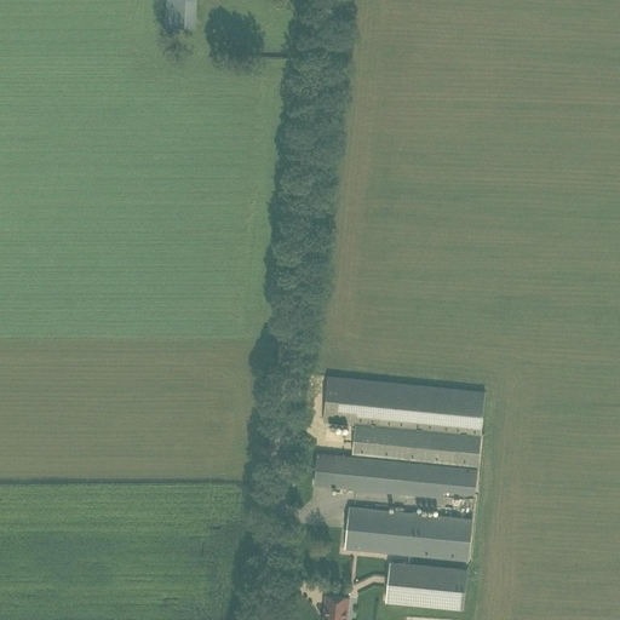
[(196,34),(196,0),(166,0),(166,27),(177,27),(177,34),(196,34)]
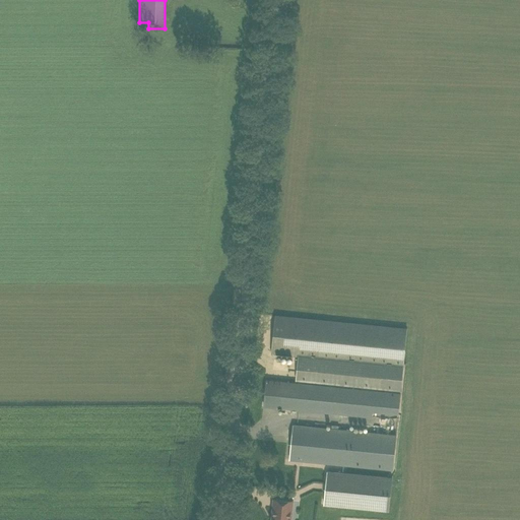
[(401,391),(407,329),(275,316),(271,353),(299,355),(296,380),(401,391)]
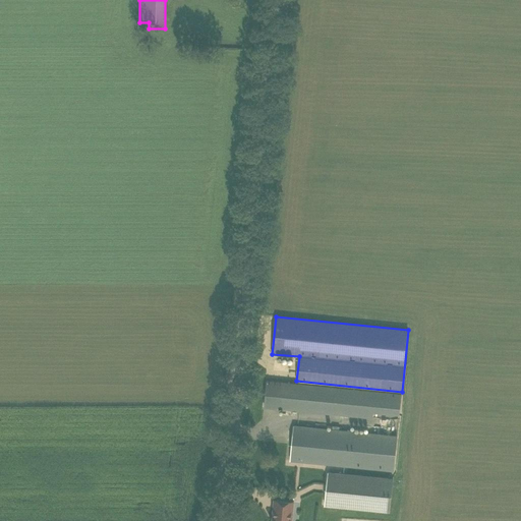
[(399,414),(401,394),(267,381),(265,407),(373,418),(373,412),(399,414)]
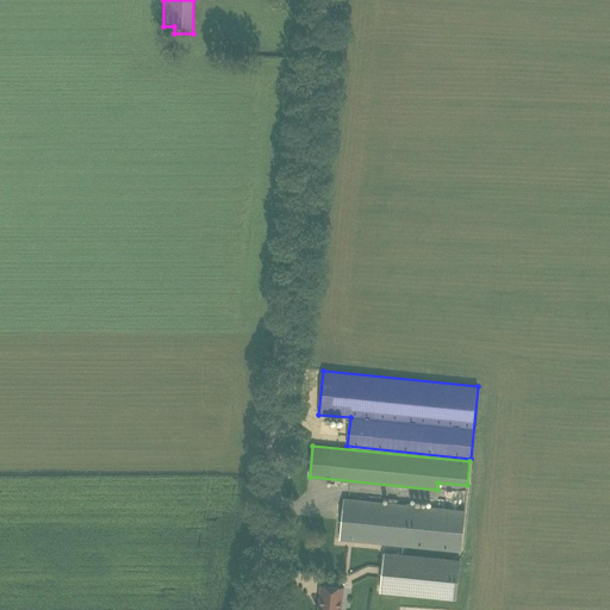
[(461,551),(465,510),(344,498),(340,539),(461,551)]
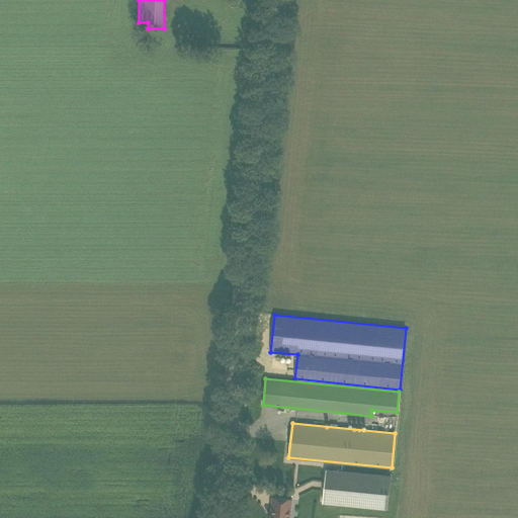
[(327,469),(324,503),(387,509),(391,476),(327,469)]
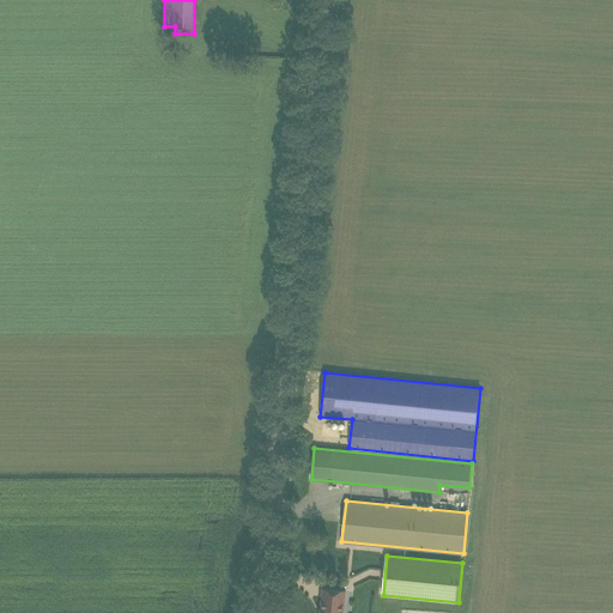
[(343,612),(346,590),(322,588),(320,612),(343,612)]
